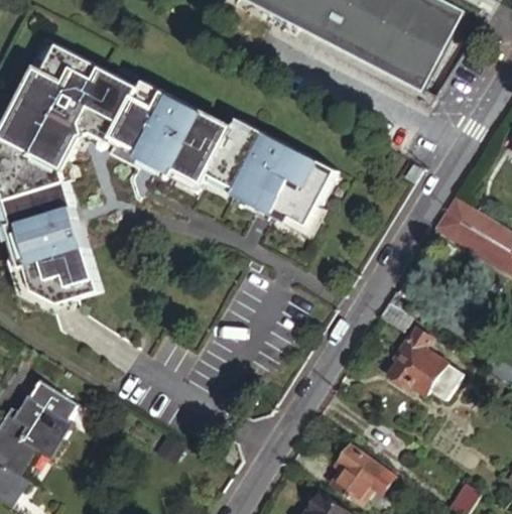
[(463,7),(449,0),(248,0),(419,90),(463,7)]
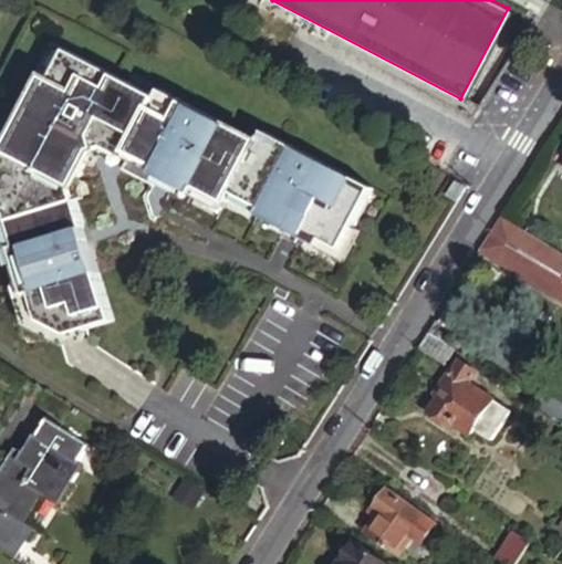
[(92,143),(123,79),(60,45),(44,75),(38,72),(0,144),(0,213),(9,243),(4,246),(25,315),(60,331),(105,316),(69,190),(87,150),(92,143)]
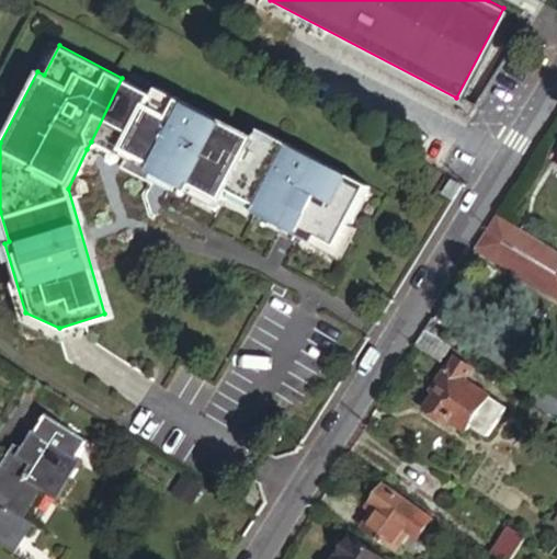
[(124,149),(150,93),(122,78),(91,141),(87,149),(98,146),(120,156),(124,149)]
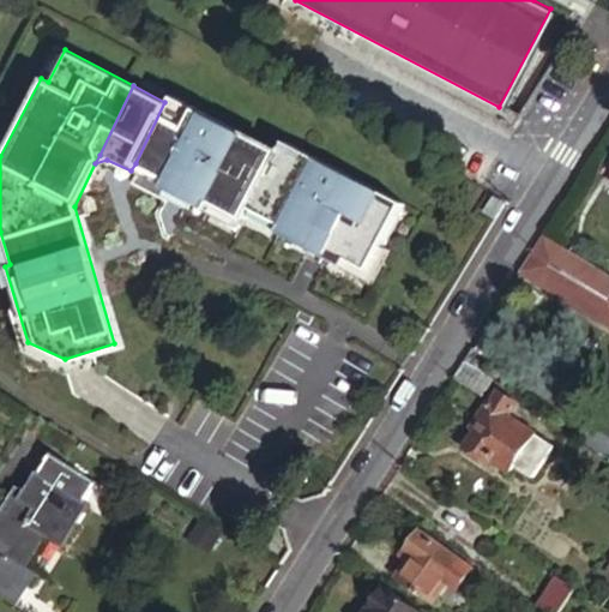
[(273,150),(168,94),(164,102),(136,163),(167,179),(162,187),(204,209),(207,201),(239,217),(243,207),(275,222),(271,229),(337,264),(341,257),(361,268),(397,201),(279,139),(273,150)]
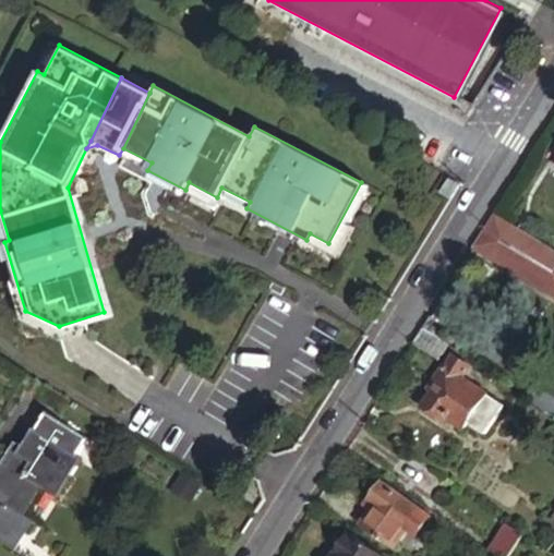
[(445,197),(454,183),(444,178),(435,191),(445,197)]
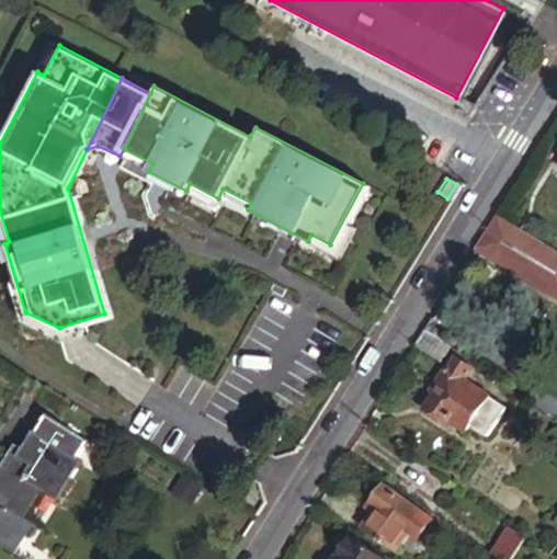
[(531,255),(484,226),(473,244),(520,273),(531,255)]
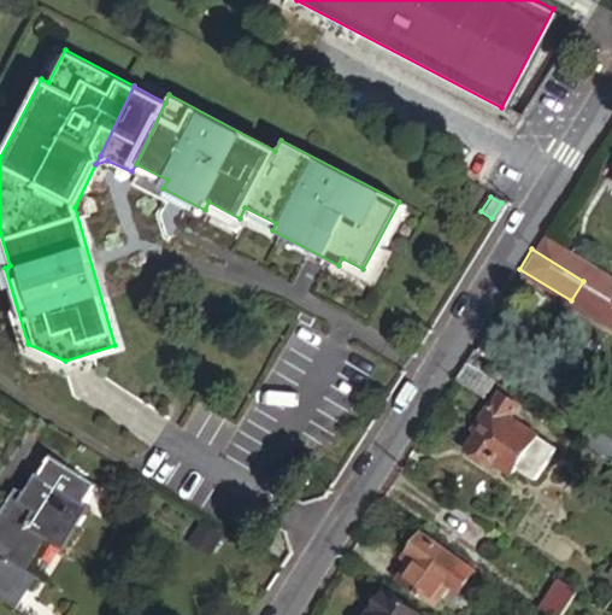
[(608,296),(583,281),(571,300),(596,315),(608,296)]
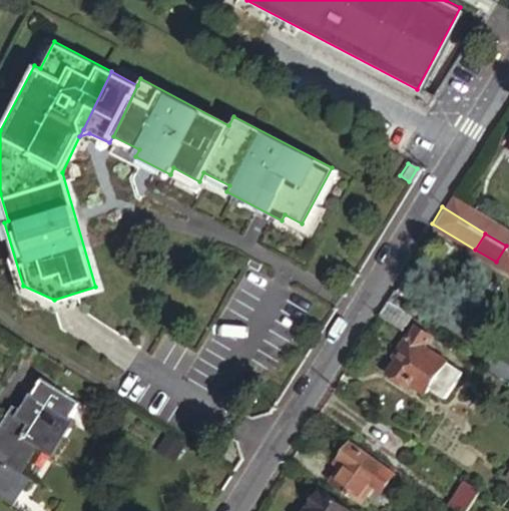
[(508,247),(506,245),(496,262),(508,270),(508,247)]
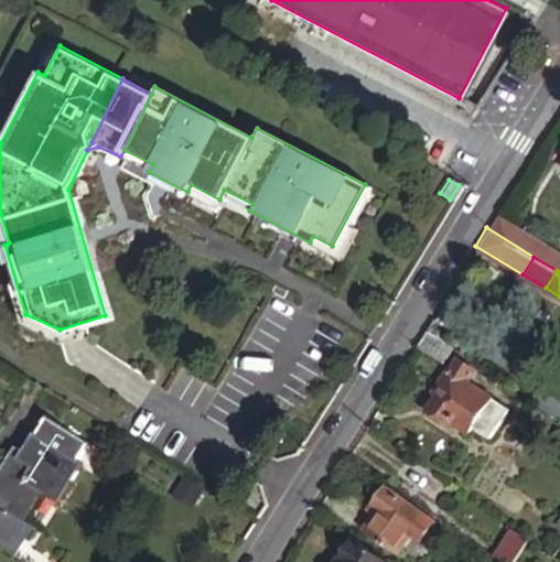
[(452,299),(444,293),(423,325),(431,332),(452,299)]
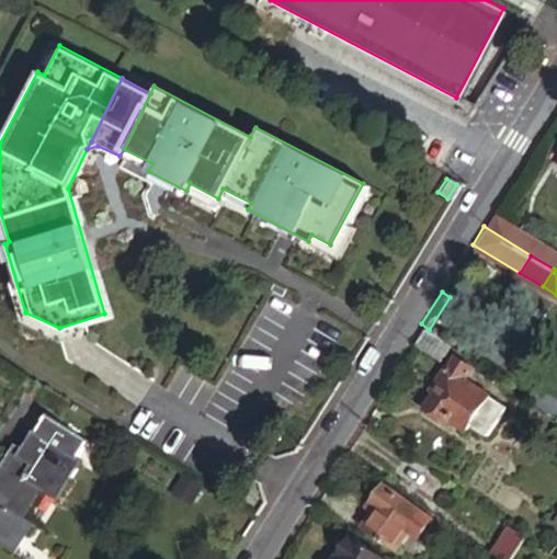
[(429,330),(421,323),(411,340),(436,357),(446,342),(429,330)]
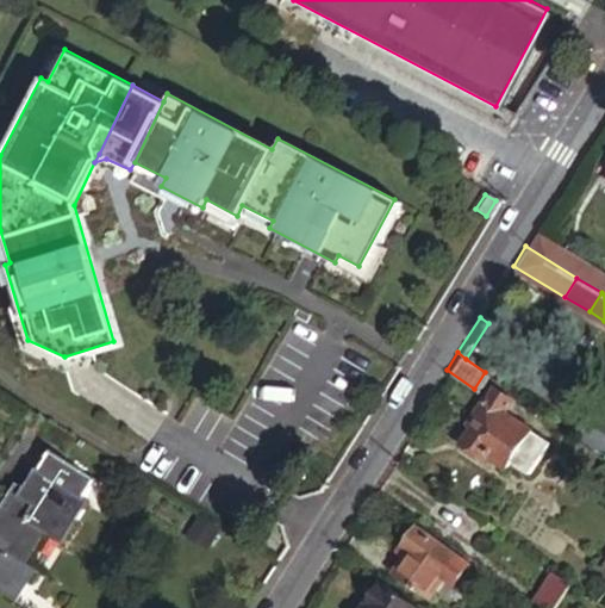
[(511,398),(490,384),(469,411),(474,416),(457,439),(479,456),(482,451),(499,464),(505,457),(525,471),(548,440),(504,408),(511,398)]
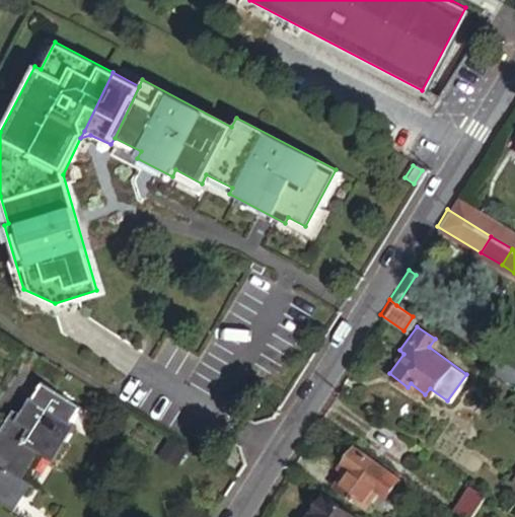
[(39,381),(28,396),(67,421),(77,404),(39,381)]
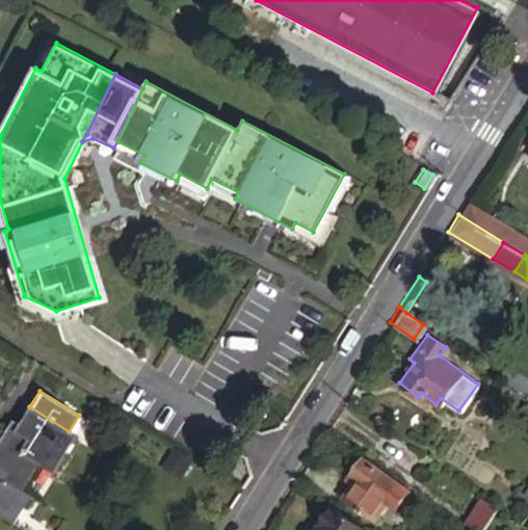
[(527,419),(527,401),(526,400),(518,412),(527,419)]
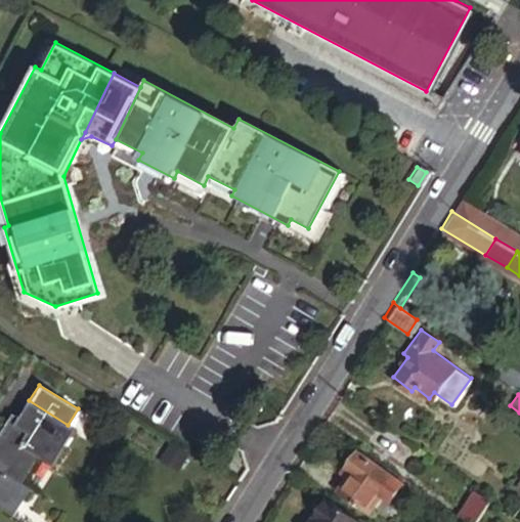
[(68,425),(29,400),(26,399),(15,416),(8,411),(0,424),(0,506),(33,455),(48,465),(72,428),(68,425)]
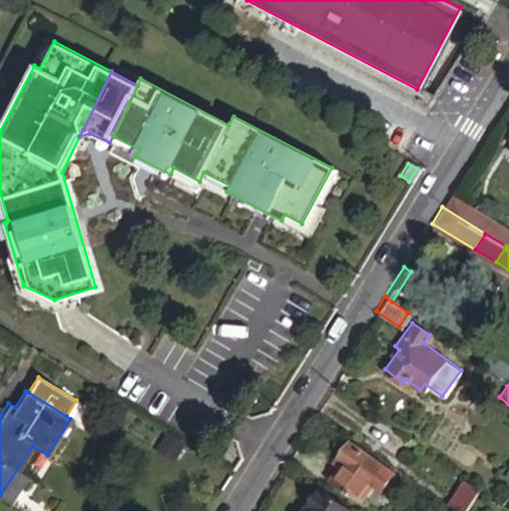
[(402,437),(389,429),(379,444),(391,452),(402,437)]
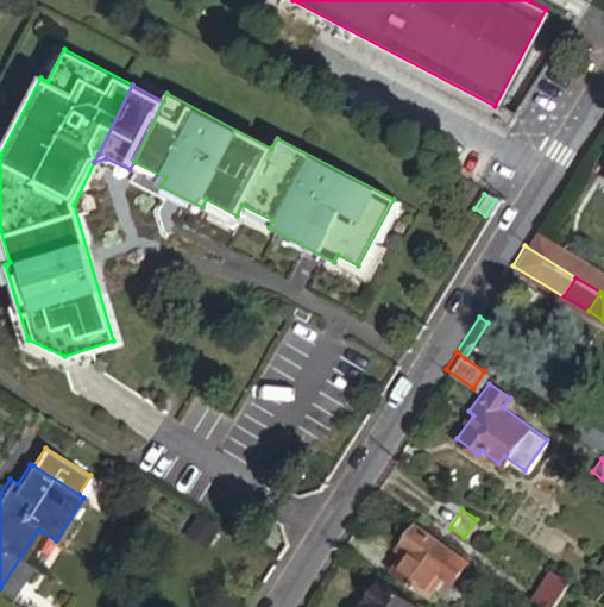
[(451,546),(410,519),(396,538),(402,543),(388,564),(425,589),(440,569),(434,565),(436,562),(440,563),(451,546)]
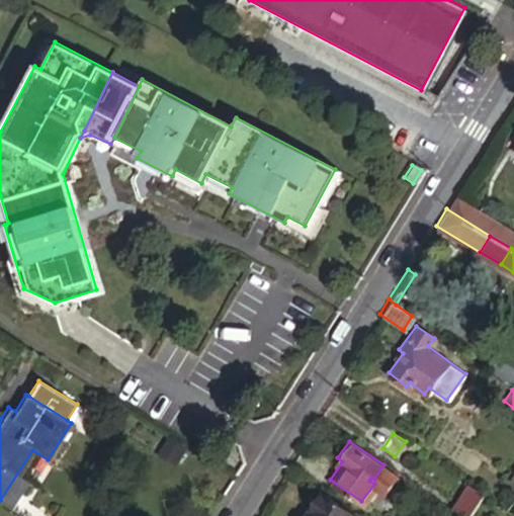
[(467,515),(485,493),(467,482),(450,506),(464,515),(467,515)]
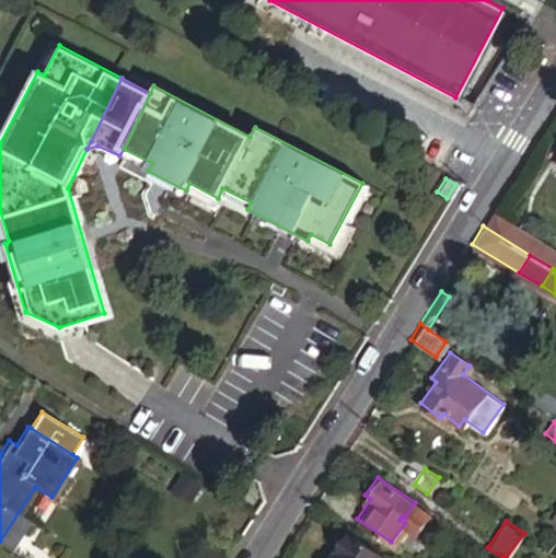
[(383,557),(385,556),(348,530),(328,557),(383,557)]
